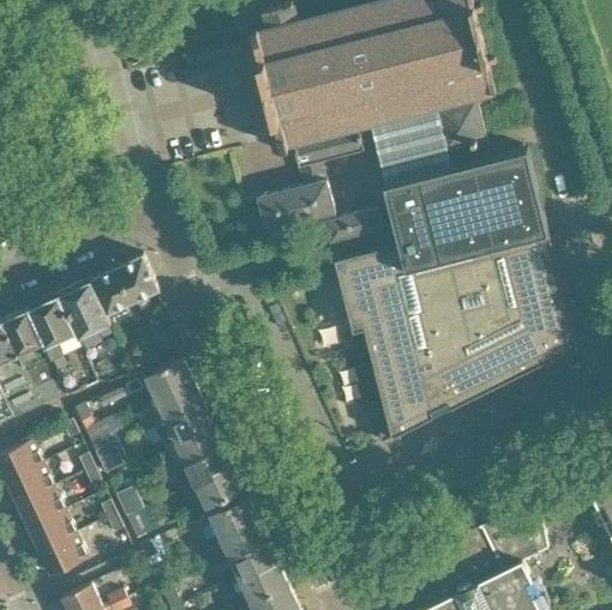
[(294,23),(289,4),(262,11),(267,30),(257,32),(256,29),(250,30),(251,34),(247,35),(250,42),(252,41),(277,139),(274,140),(276,148),(280,148),(280,150),(287,149),(286,145),(291,144),(301,186),(324,180),(319,162),(363,151),(355,127),(370,125),(435,108),(445,150),(471,143),(471,145),(475,143),(475,142),(486,139),(475,98),(495,92),(471,0),(383,0),(329,14),(328,11),(324,11),(325,14),(294,23)]
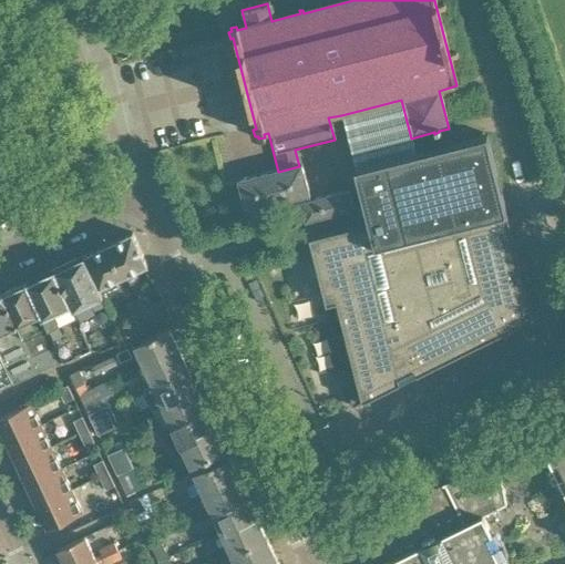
[(367,224),(307,239),(350,409),(532,319),(500,194),(485,136),(415,154),(411,139),(401,100),(341,115),(356,170),(353,171),(367,224)]
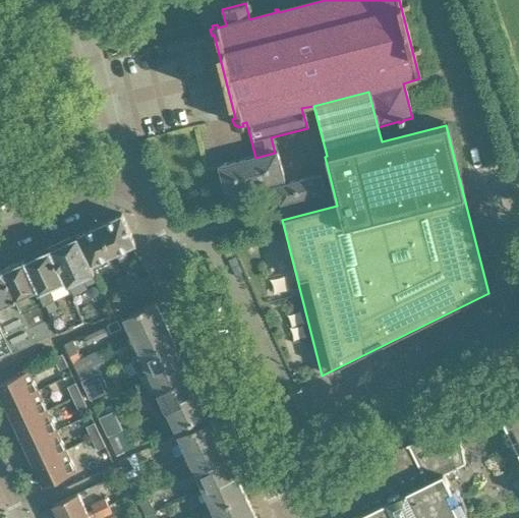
[(276,153),(275,153),(255,158),(217,167),(220,181),(219,182),(222,194),(223,194),(224,196),(274,184),(283,181),(276,153)]
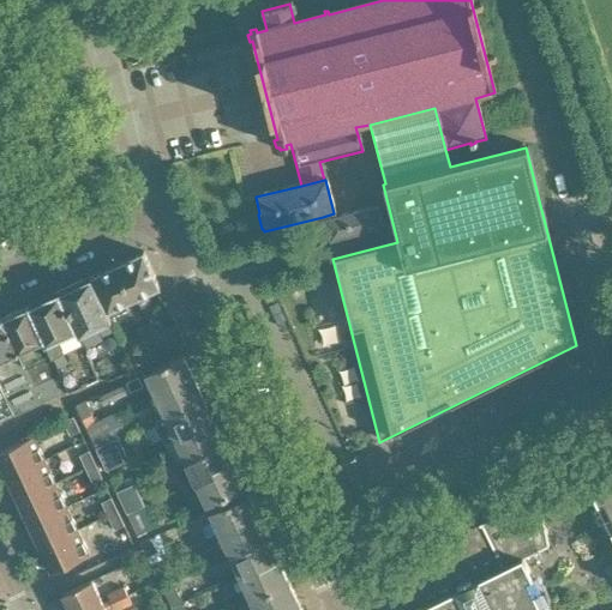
[(383,229),(381,224),(377,209),(335,218),(334,213),(323,217),(324,222),(323,222),(329,242),(383,229)]
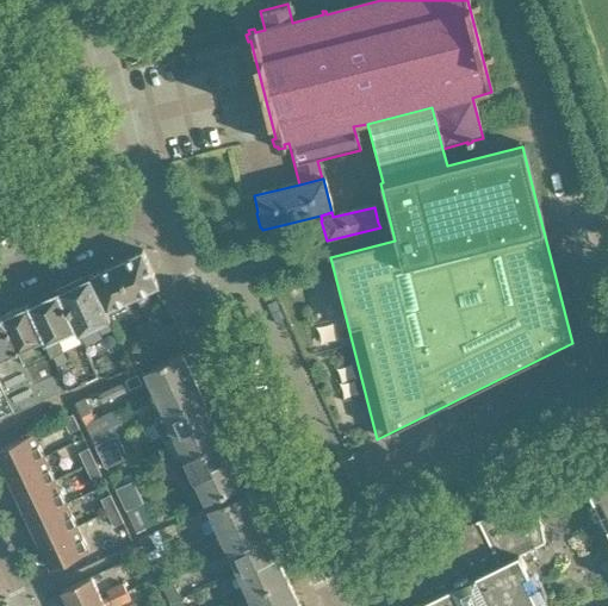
[(157,288),(141,252),(88,277),(109,318),(125,310),(123,304),(157,288)]
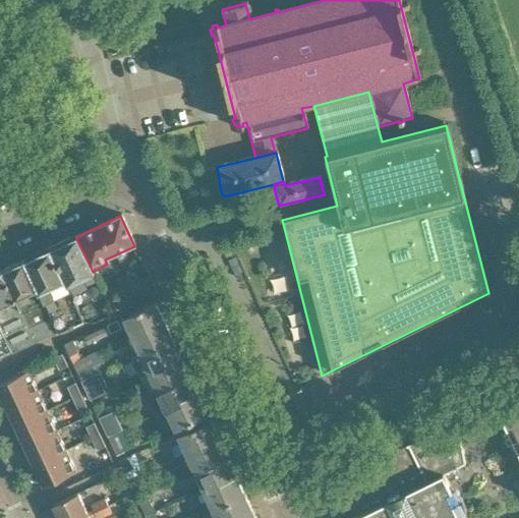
[(112,313),(93,272),(75,237),(48,249),(63,283),(80,321),(82,321),(92,323),(112,313)]
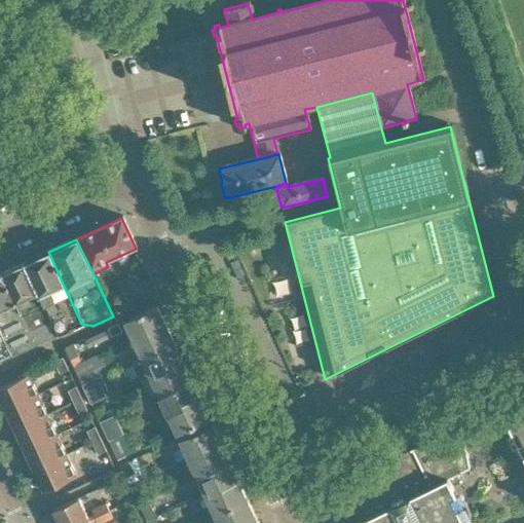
[(64,286),(48,252),(23,264),(43,308),(57,338),(83,325),(83,324),(81,324),(64,286)]
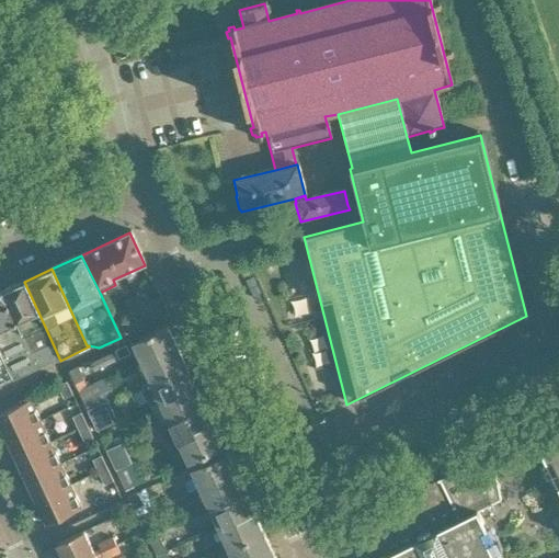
[(46,329),(24,282),(11,287),(0,293),(0,295),(19,337),(20,336),(31,357),(29,359),(35,372),(60,361),(46,329)]
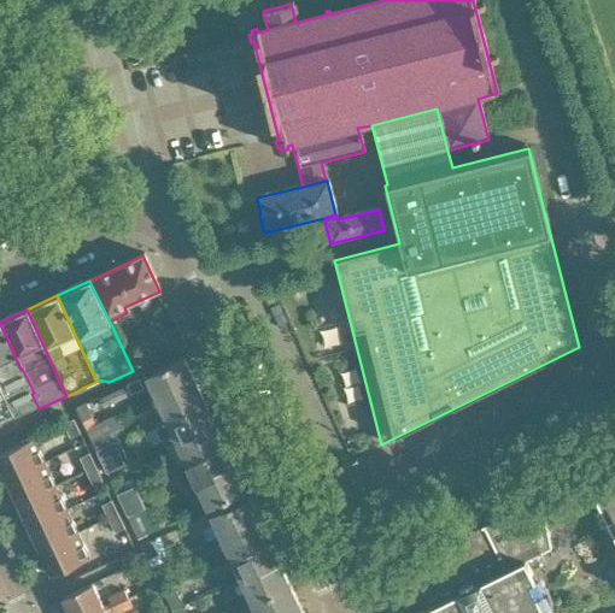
[(21,370),(0,324),(0,389),(13,418),(15,419),(29,412),(28,412),(22,399),(31,394),(34,393),(22,369),(21,370)]
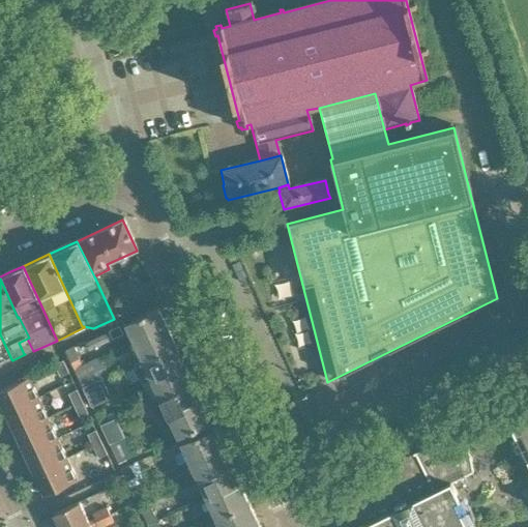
[(158,299),(151,284),(122,297),(128,313),(158,299)]
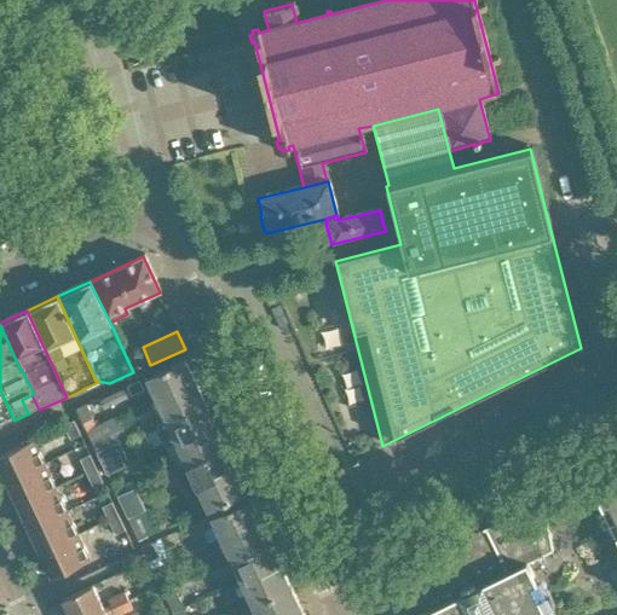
[(192,381),(183,360),(146,377),(156,399),(192,381)]
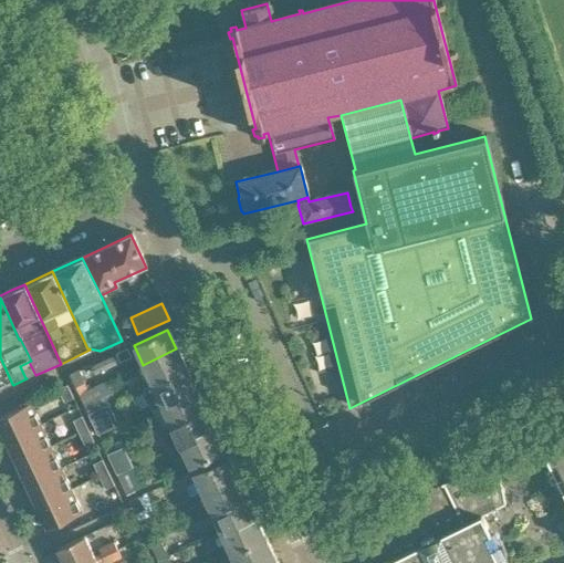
[(185,368),(176,348),(143,365),(152,384),(185,368)]
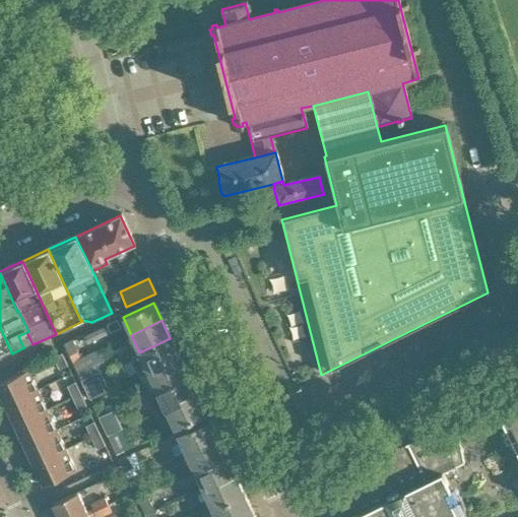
[(0,359),(10,354),(12,353),(11,352),(0,328),(0,359)]
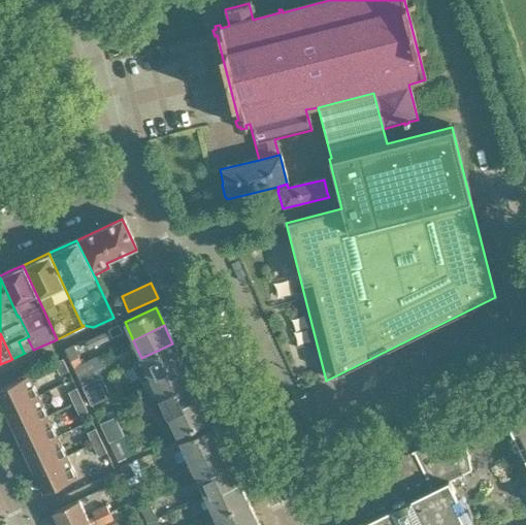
[(33,350),(27,337),(19,341),(24,353),(25,353),(33,350)]
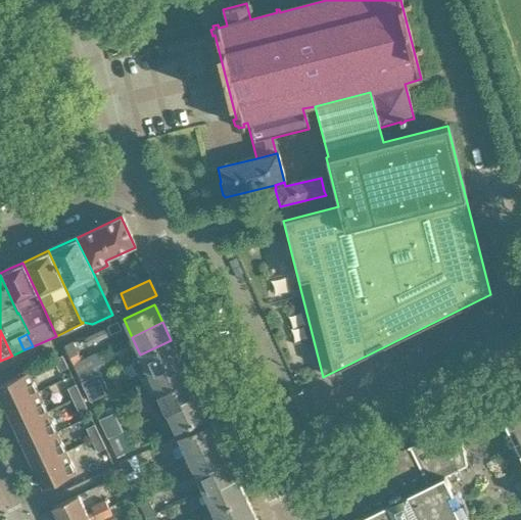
[(149,373),(180,359),(171,340),(140,355),(141,357),(131,362),(139,380),(149,375),(149,373)]
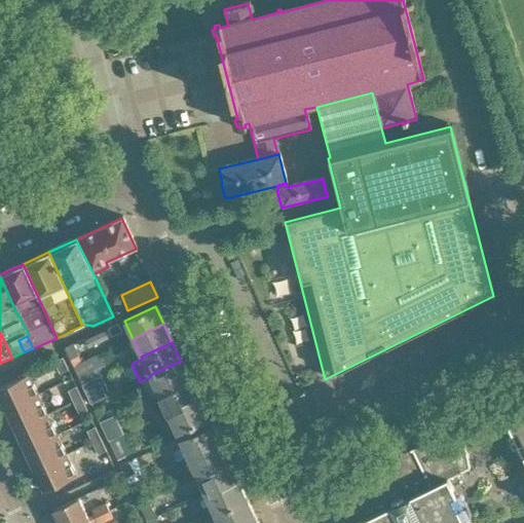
[(72,345),(64,349),(69,362),(78,357),(72,345)]
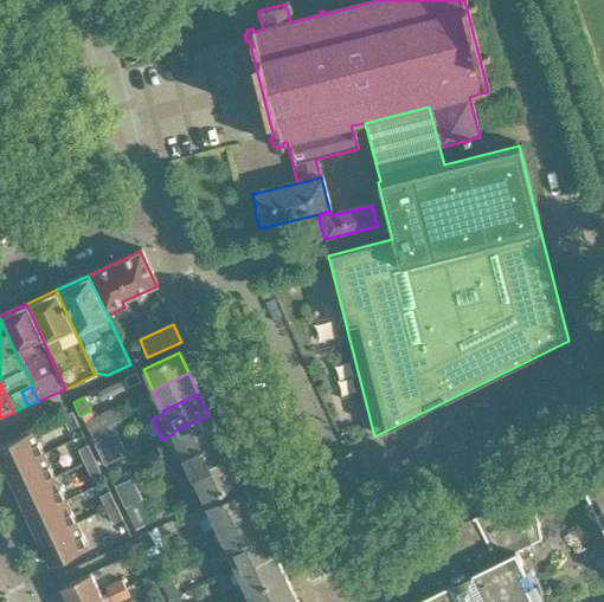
[(77,428),(70,414),(60,419),(68,433),(77,428)]
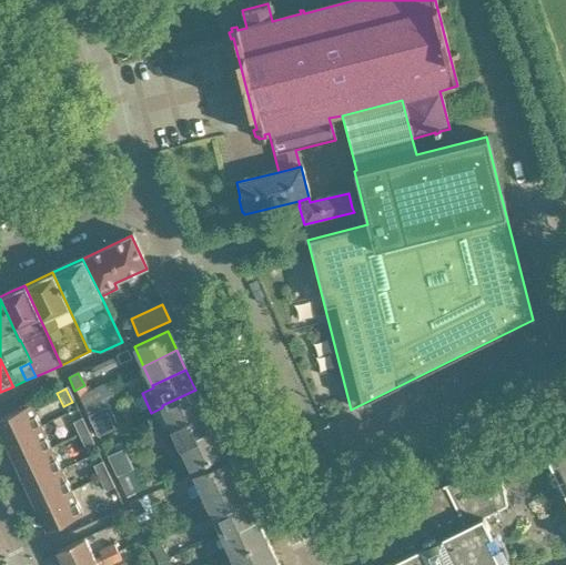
[(204,410),(195,390),(162,405),(162,407),(171,426),(204,410)]
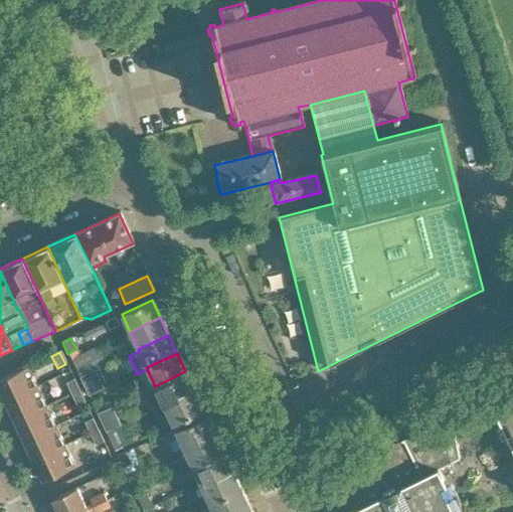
[(88,373),(82,362),(74,366),(79,377),(88,373)]
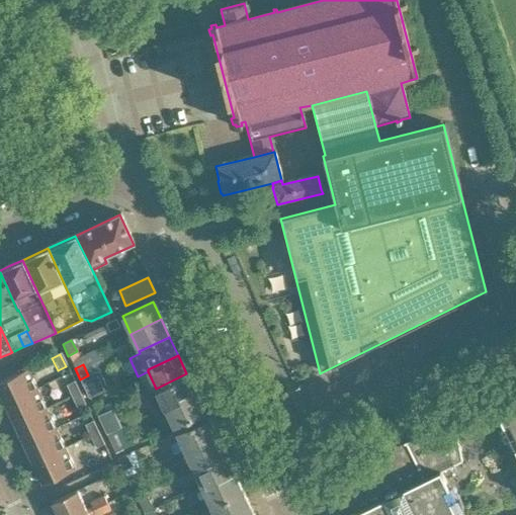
[(35,391),(26,370),(0,381),(0,397),(4,405),(35,391)]
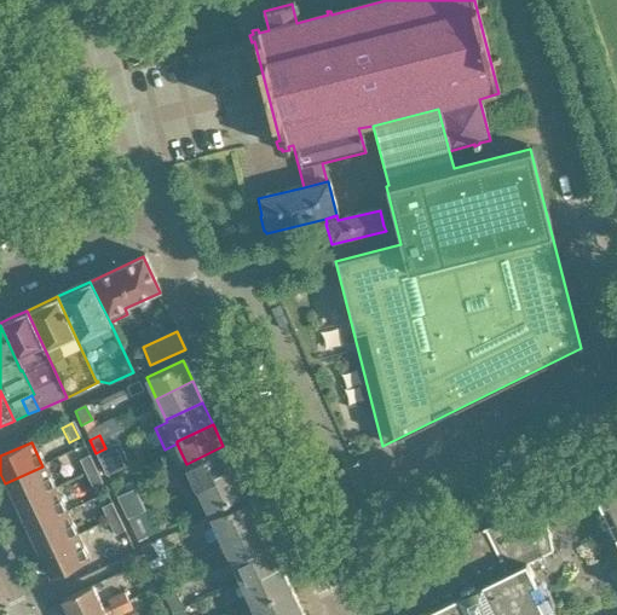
[(122,452),(117,444),(105,448),(96,453),(105,475),(126,465),(127,466),(138,460),(132,447),(122,452)]
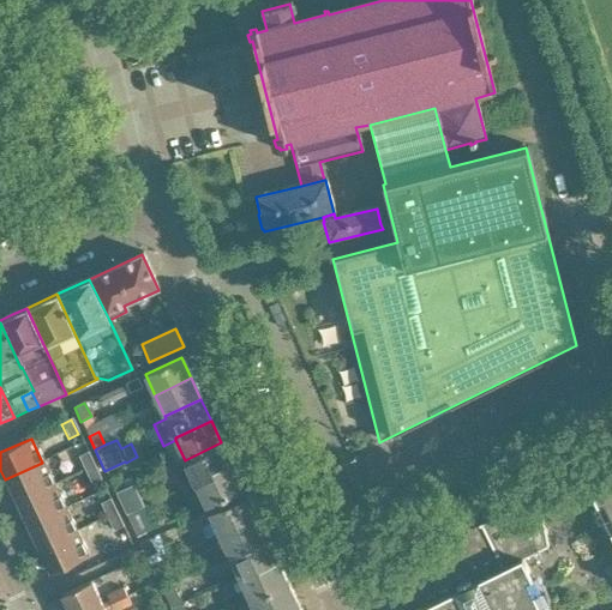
[(195,482),(231,464),(221,442),(185,460),(186,461),(171,469),(179,488),(195,482)]
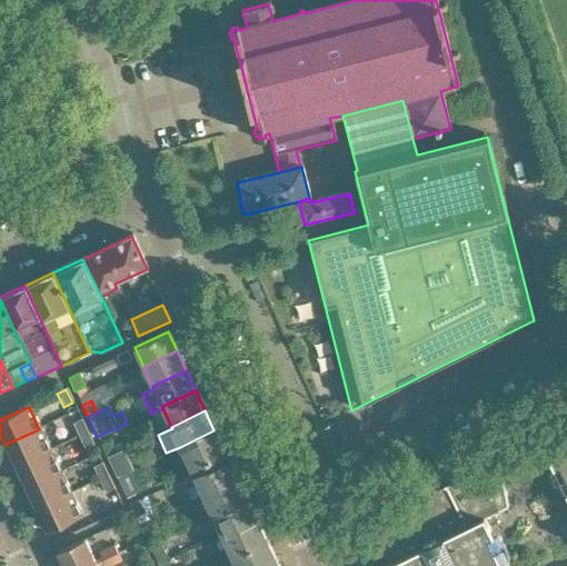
[(87,433),(81,420),(72,425),(78,437),(87,433)]
